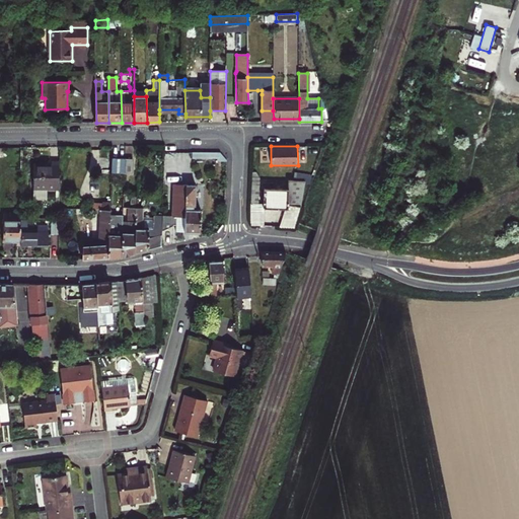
[(220,153),(218,153),(218,158),(218,162),(226,162),(226,160),(220,153)]
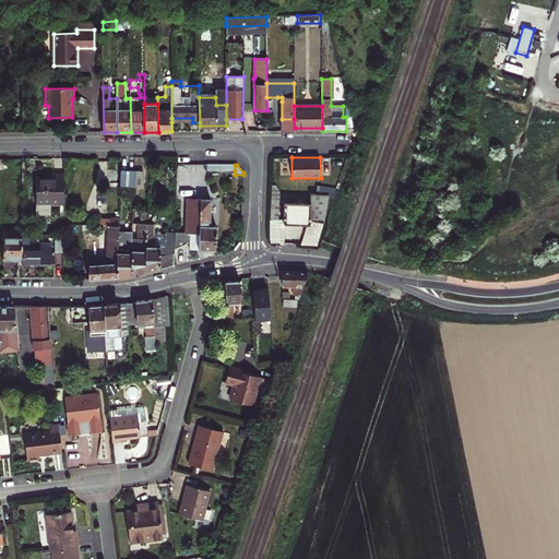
[(120,186),(134,186),(134,171),(121,170),(120,186)]
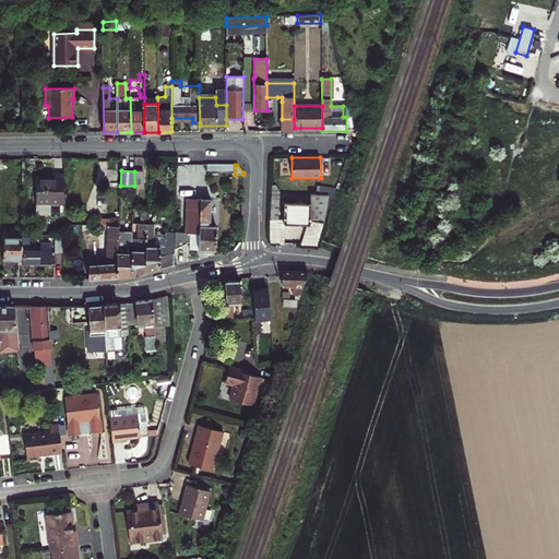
[(63,203),(63,175),(56,175),(56,178),(36,177),(36,214),(50,215),(51,203),(63,203)]
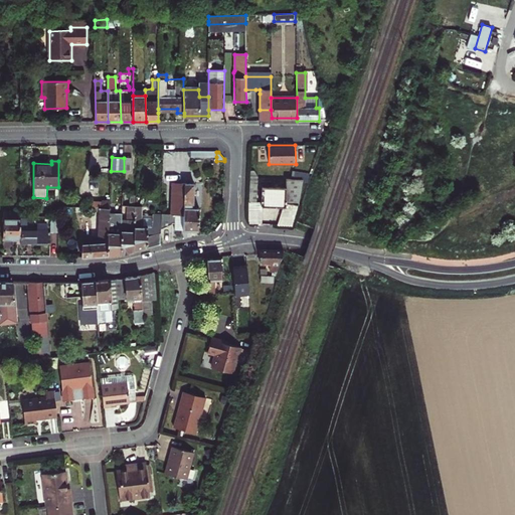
[(308,181),(309,174),(294,172),(293,179),(287,179),(286,187),(271,187),(272,182),(264,182),(264,187),(262,187),(262,203),(262,206),(283,207),(286,207),(287,204),(298,205),(303,181),(308,181)]
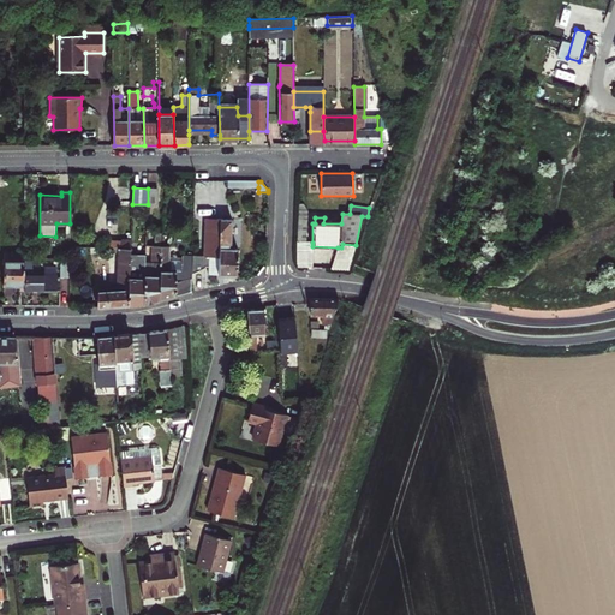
[(308,212),(299,212),(298,242),(306,243),(308,212)]
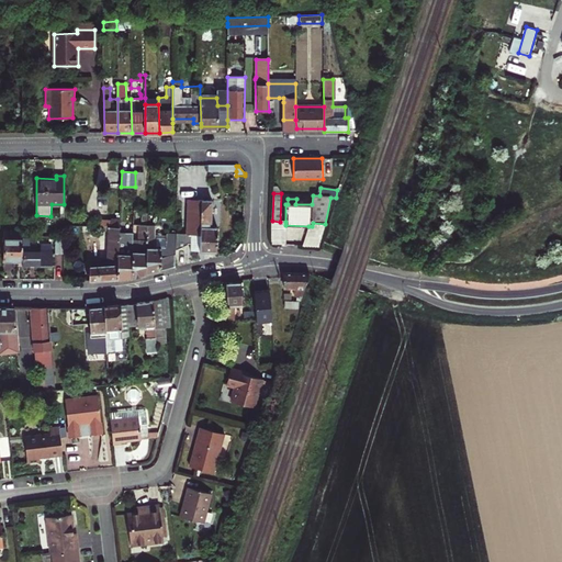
[(176,234),(176,251),(188,246),(188,244),(190,244),(190,251),(216,251),(217,227),(209,227),(209,222),(211,222),(212,200),(188,200),(187,234),(176,233),(176,234)]
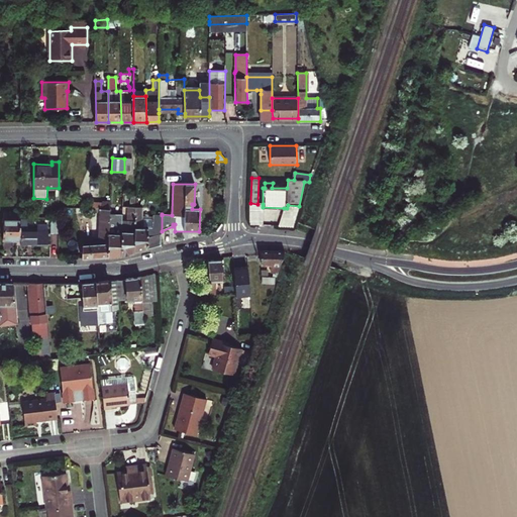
[(134,251),(136,208),(136,194),(131,194),(130,207),(129,207),(128,221),(128,231),(122,231),(121,254),(134,251)]
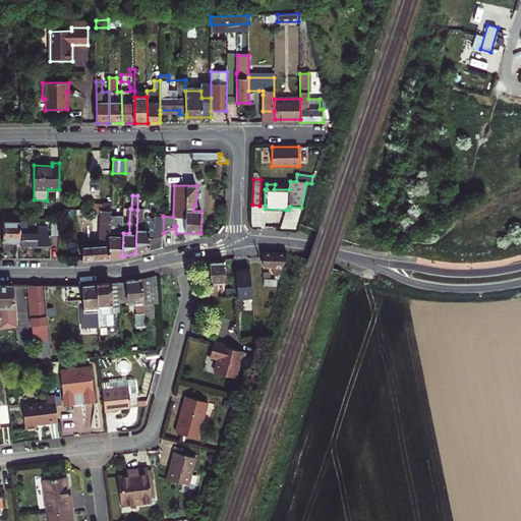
[(82,259),(109,257),(111,216),(111,205),(103,205),(103,211),(101,211),(101,215),(101,242),(91,242),(91,246),(82,247),(82,259)]
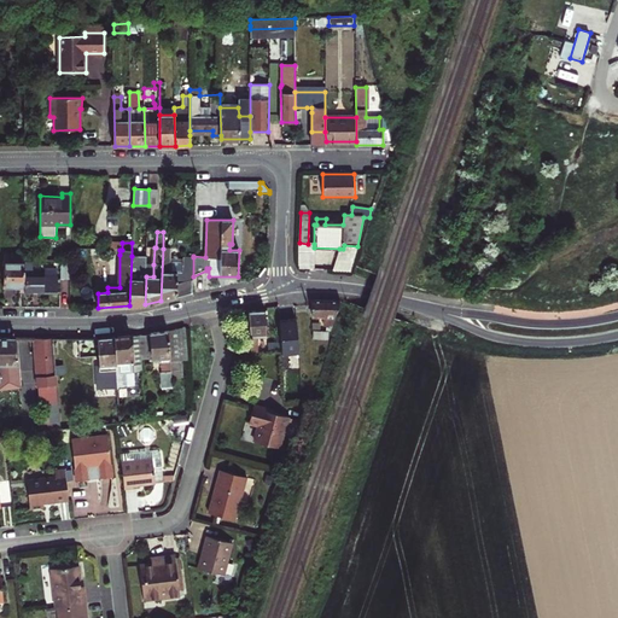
[(301,269),(313,270),(314,248),(314,244),(308,244),(299,243),(298,262),(301,269)]
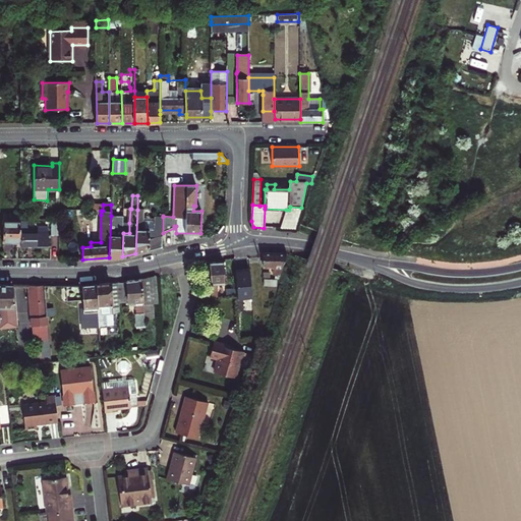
[(295,230),(303,209),(301,208),(290,207),(289,210),(286,210),(279,229),(295,230)]
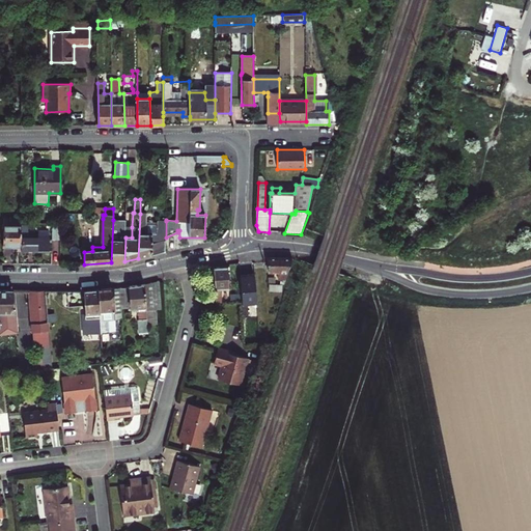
[(146,214),(140,214),(138,258),(166,252),(166,238),(166,221),(146,222),(146,214)]
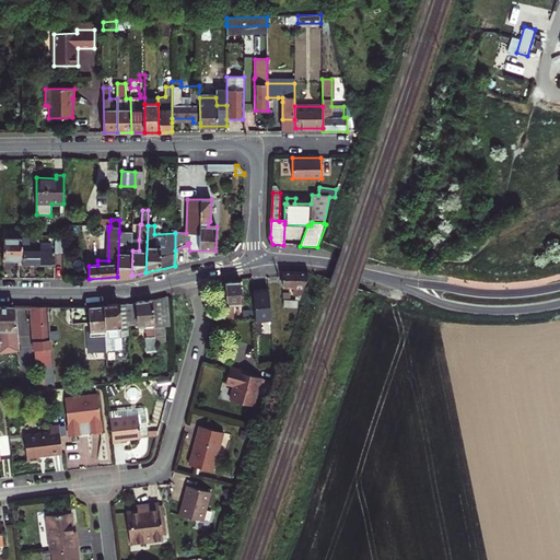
[(132,232),(119,232),(117,277),(131,276),(132,251),(132,240),(132,232)]
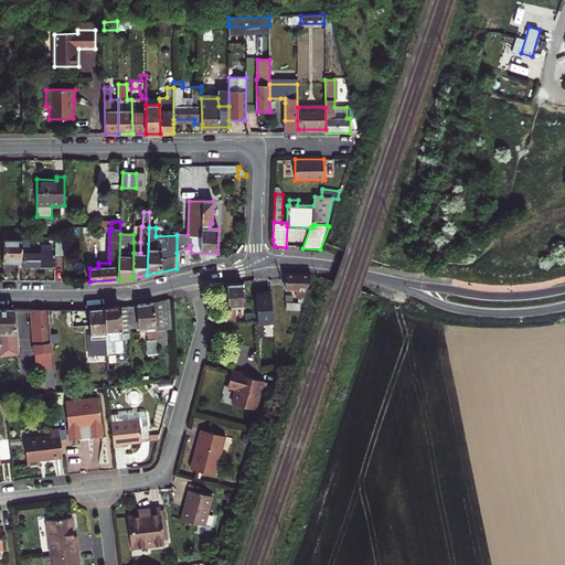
[(22,262),(22,240),(3,240),(3,262),(22,262)]
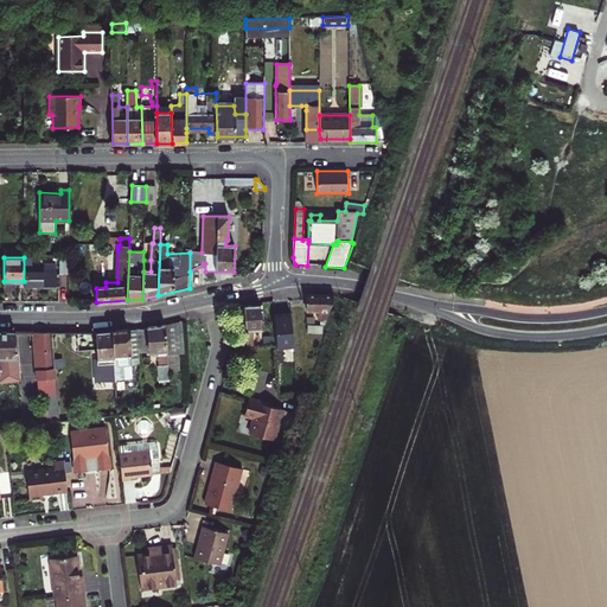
[(32,270),(32,257),(24,257),(24,281),(24,287),(56,287),(56,273),(43,272),(43,270),(32,270)]
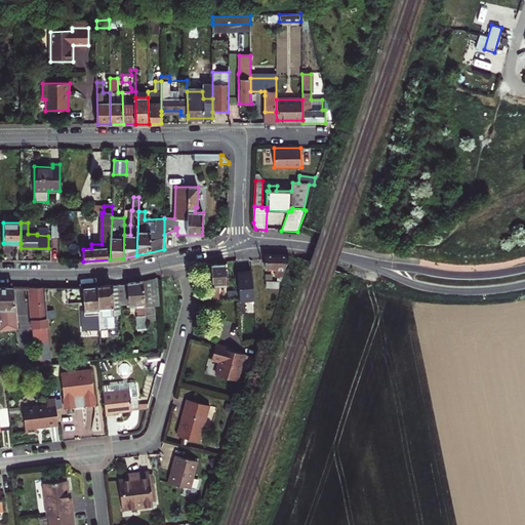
[(265,254),(265,270),(276,270),(275,278),(278,278),(282,278),(289,255),(265,254)]
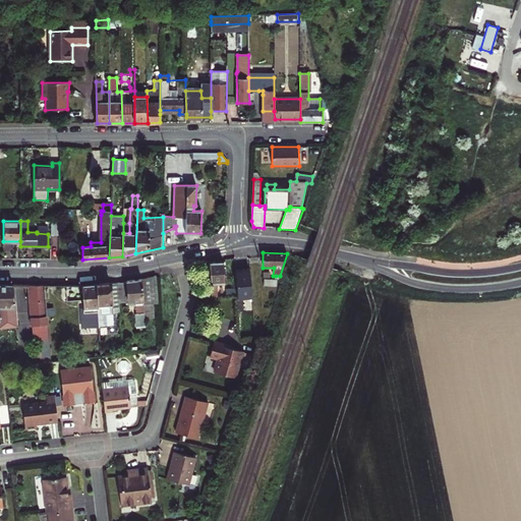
[(250,274),(249,258),(235,259),(236,275),(250,274)]
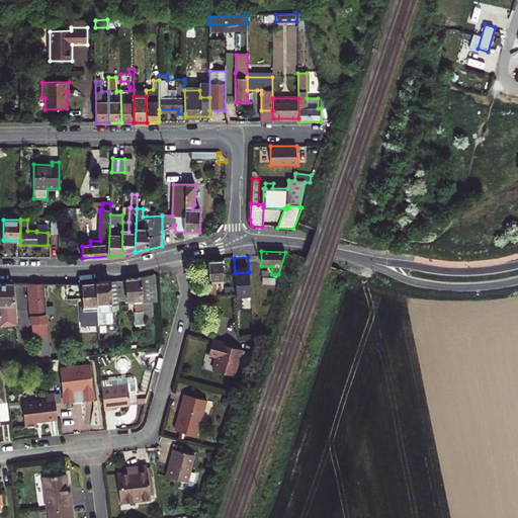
[(224,280),(223,260),(208,261),(210,295),(217,294),(216,281),(224,280)]
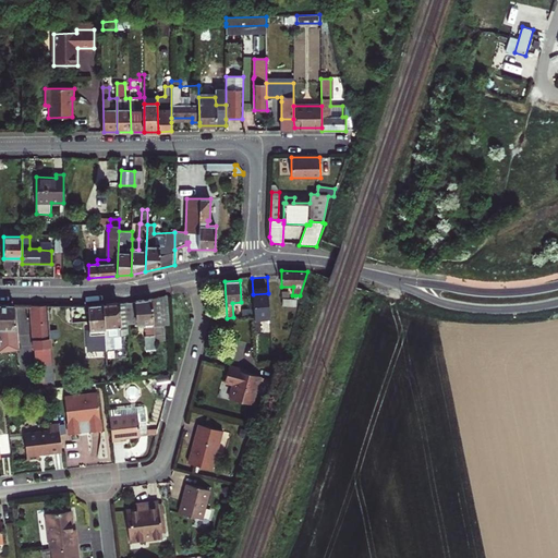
[(161,325),(169,325),(167,295),(153,299),(154,326),(161,325)]
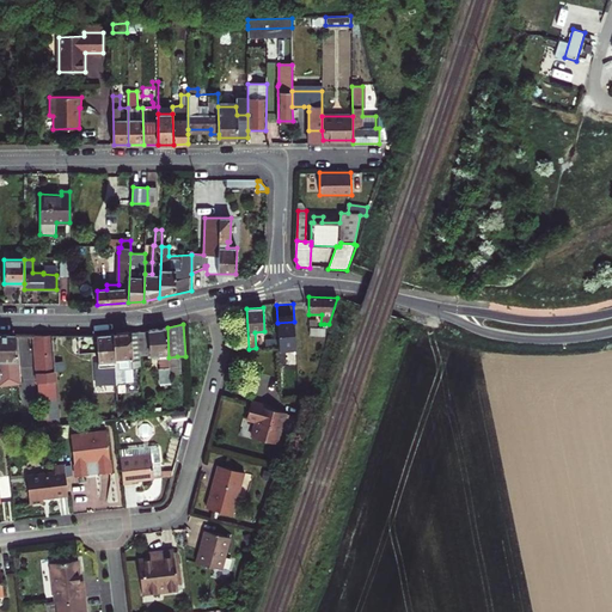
[(140,355),(159,354),(161,384),(171,383),(170,374),(169,357),(167,328),(139,332),(140,355)]
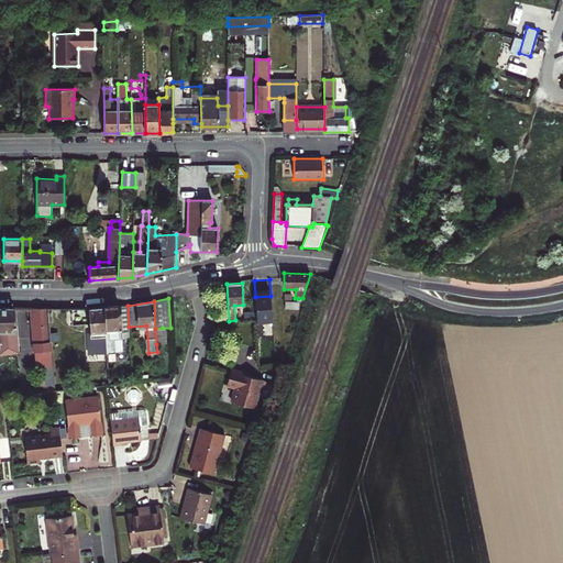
[(299,310),(300,302),(293,301),(286,301),(285,309),(299,310)]
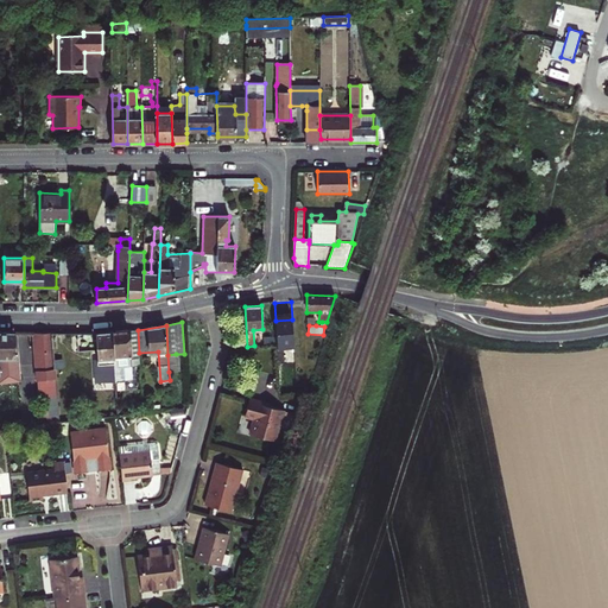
[(125,380),(132,379),(131,365),(140,365),(139,353),(138,330),(113,331),(114,359),(116,381),(126,381),(125,380)]
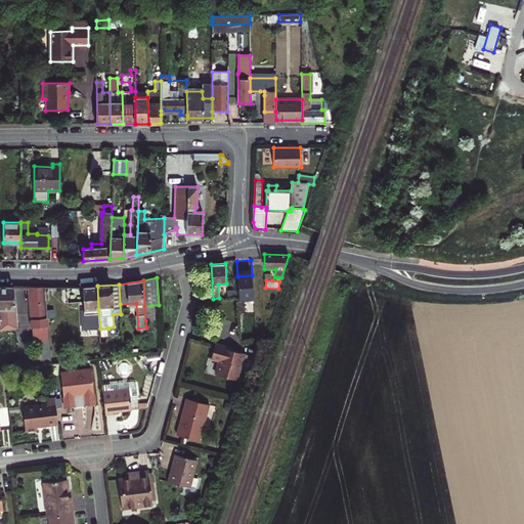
[(9,329),(16,328),(13,287),(0,286),(0,323),(9,322),(9,329)]
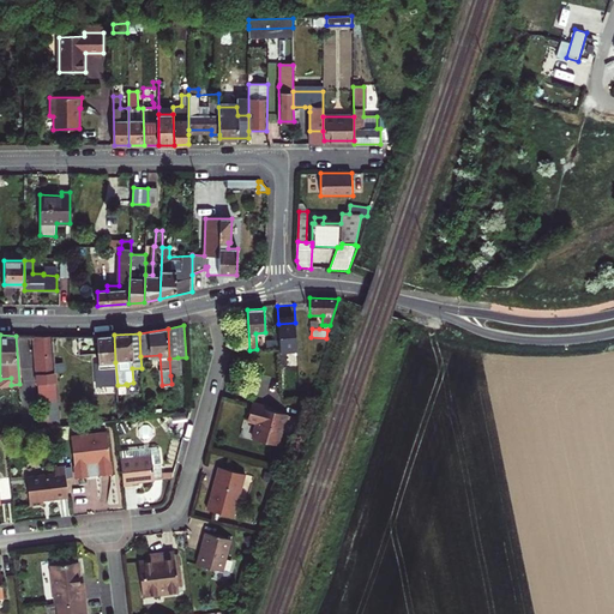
[(97,336),(98,363),(115,362),(114,335),(97,336)]
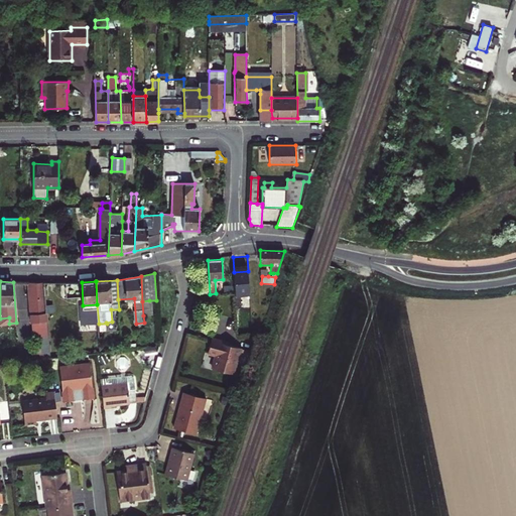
[(48,339),(43,282),(28,282),(33,340),(48,339)]
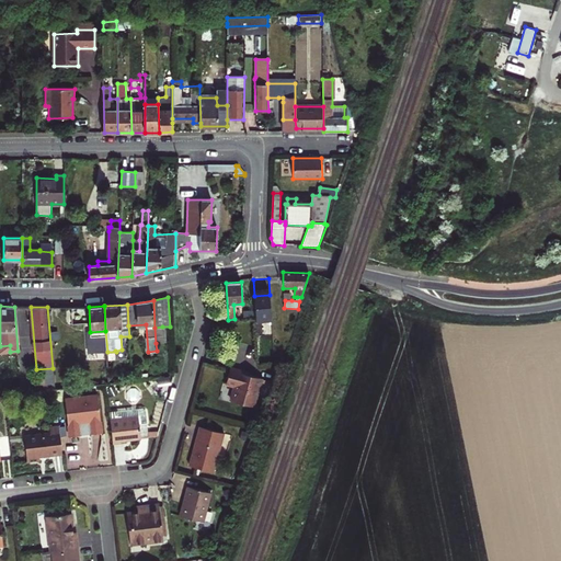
[(156,343),(163,342),(162,327),(155,328),(156,343)]
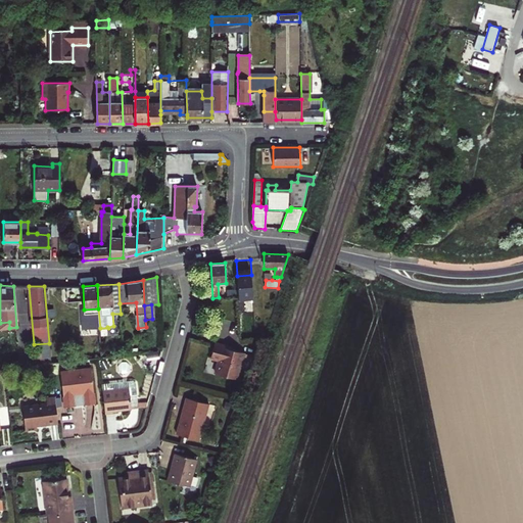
[(216,374),(237,379),(244,352),(215,343),(210,358),(219,360),(216,374)]
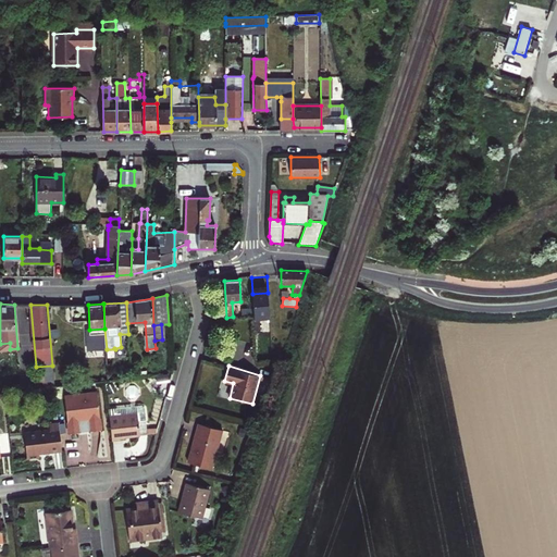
[(106,386),(109,392),(115,388),(112,382),(106,386)]
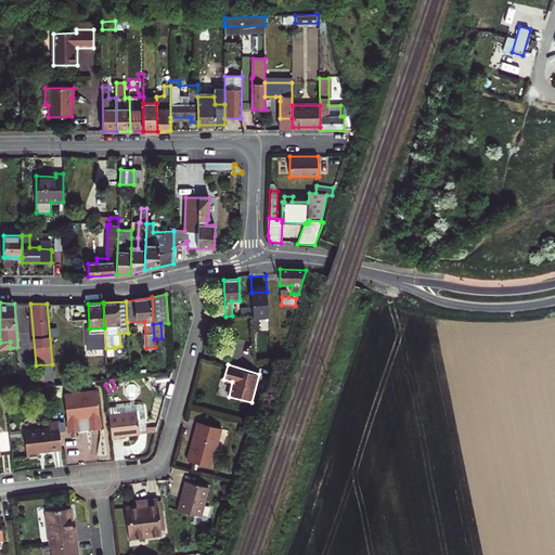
[(64,394),(68,431),(79,430),(78,420),(89,418),(90,429),(101,428),(97,390),(64,394)]
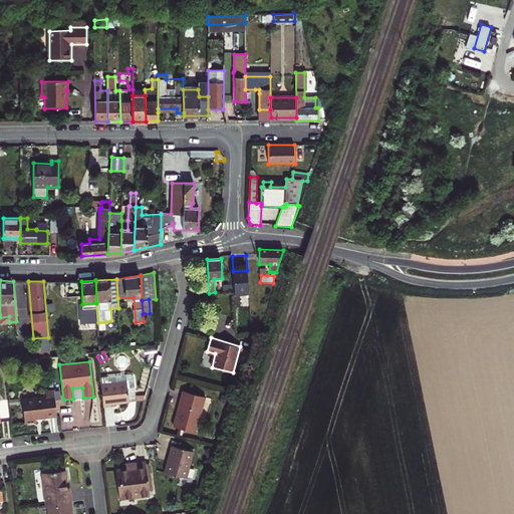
[(100,384),(103,407),(110,406),(110,404),(130,402),(126,381),(100,384)]
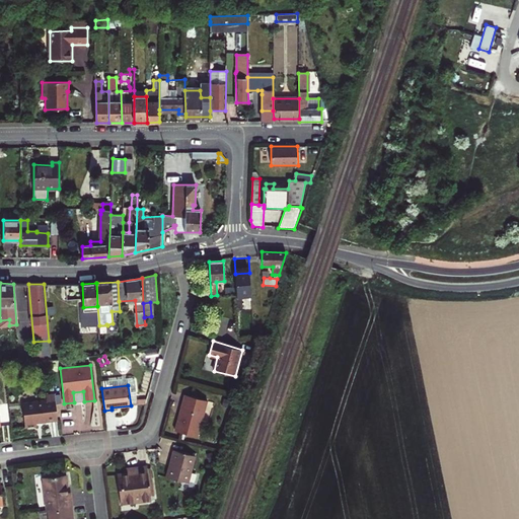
[(58,420),(55,393),(46,394),(47,399),(22,402),(25,428),(36,427),(36,423),(58,420)]
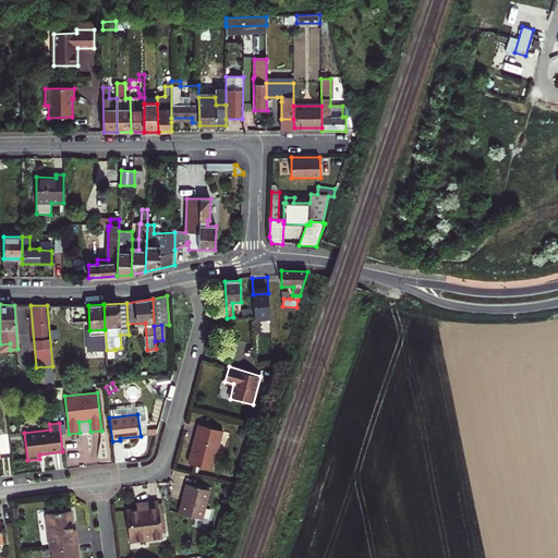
[(192,447),(187,463),(211,470),(222,431),(198,424),(194,441),(195,444),(194,447),(192,447)]
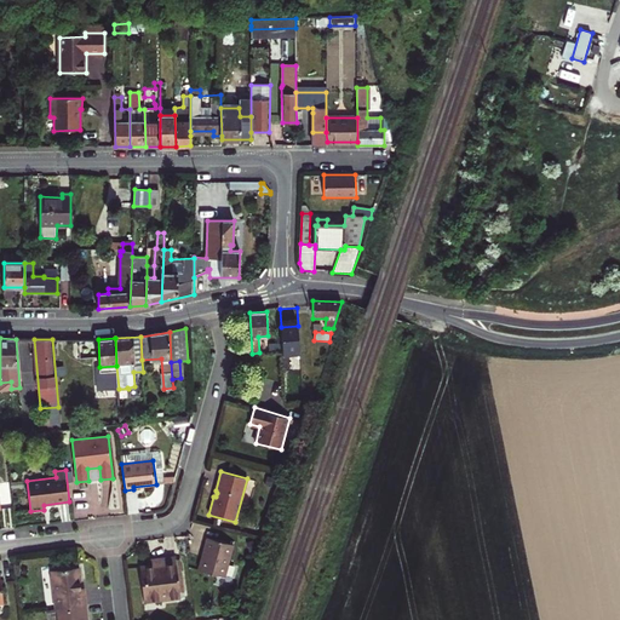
[(206,551),(200,570),(225,577),(234,545),(207,538),(204,551),(206,551)]
